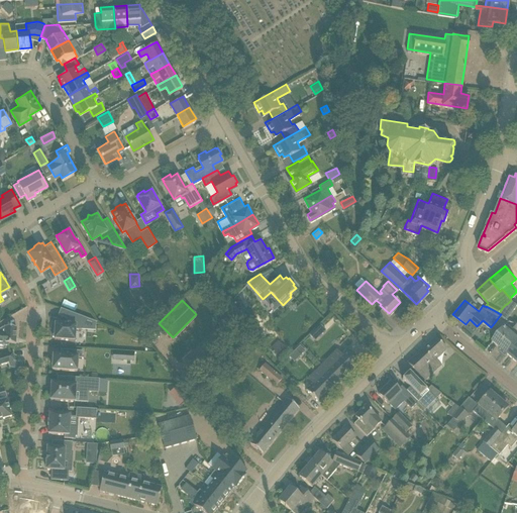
[(147,311),(143,304),(135,308),(139,315),(147,311)]
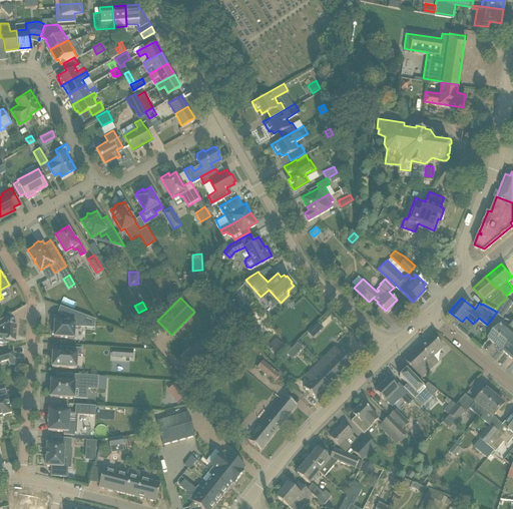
[(52,326),(52,332),(54,332),(54,334),(73,336),(74,325),(80,325),(85,313),(60,304),(57,311),(66,314),(71,316),(70,319),(66,319),(66,320),(65,320),(55,320),(54,326),(52,326)]
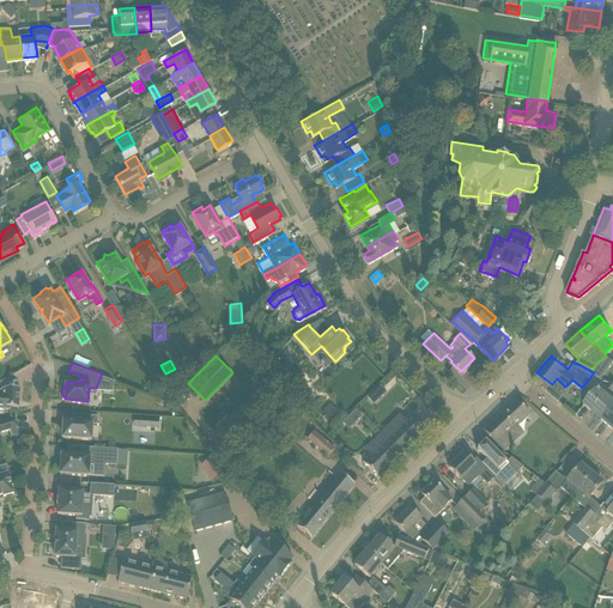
[(380,382),(371,390),(378,396),(386,389),(380,382)]
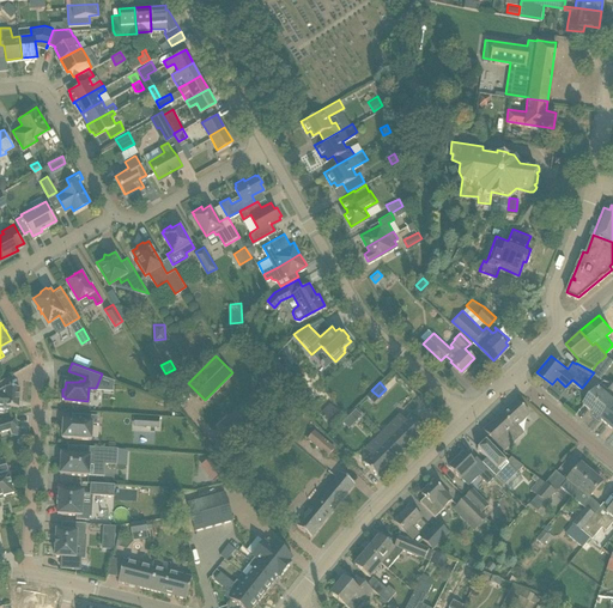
[(612,382),(608,388),(601,382),(600,383),(595,389),(592,393),(584,402),(593,409),(592,412),(599,418),(600,415),(601,417),(610,407),(612,409),(612,382)]
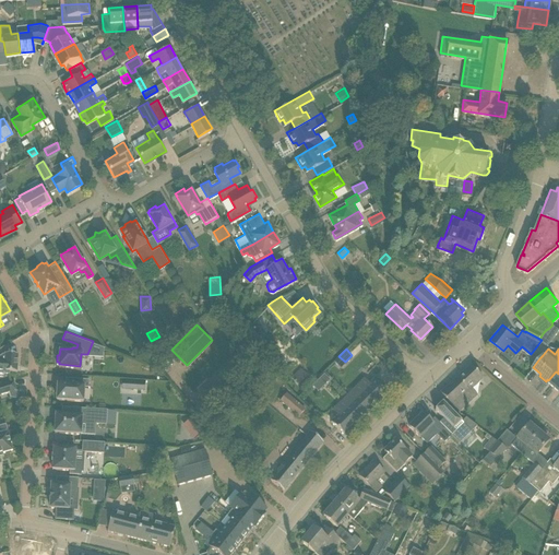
[(7,357),(0,356),(0,372),(8,372),(8,367),(18,367),(18,352),(7,352),(7,357)]
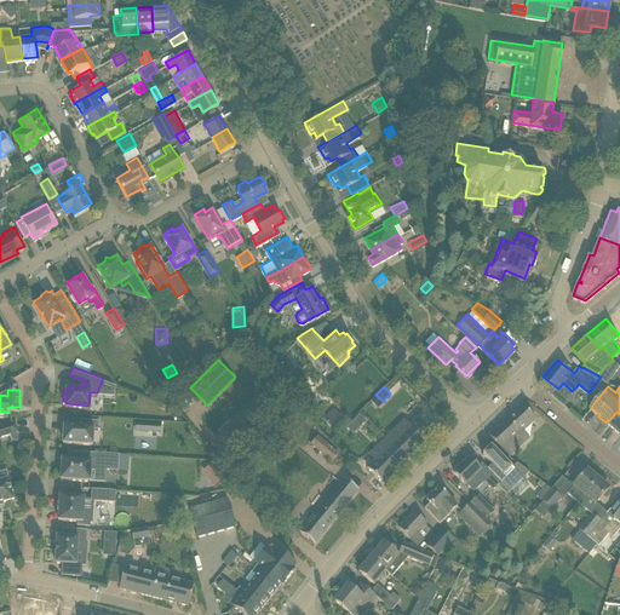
[(256,395),(220,429),(234,443),(269,408),(256,395)]
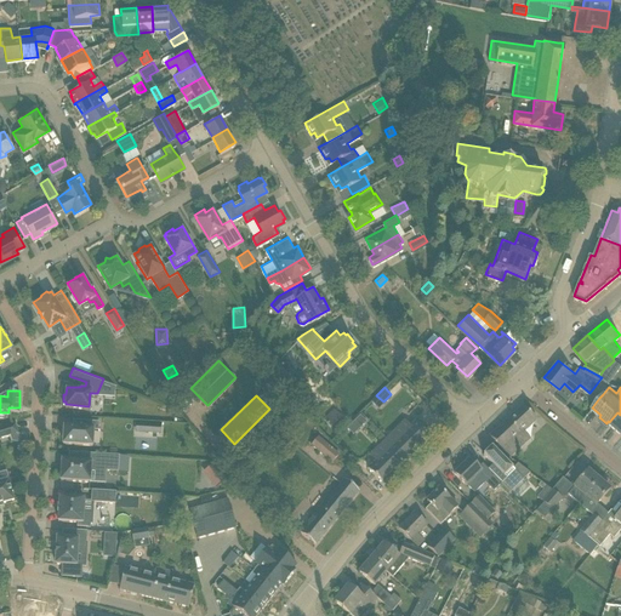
[(489,433),(497,441),(508,452),(528,434),(523,428),(535,417),(522,403),(489,433)]
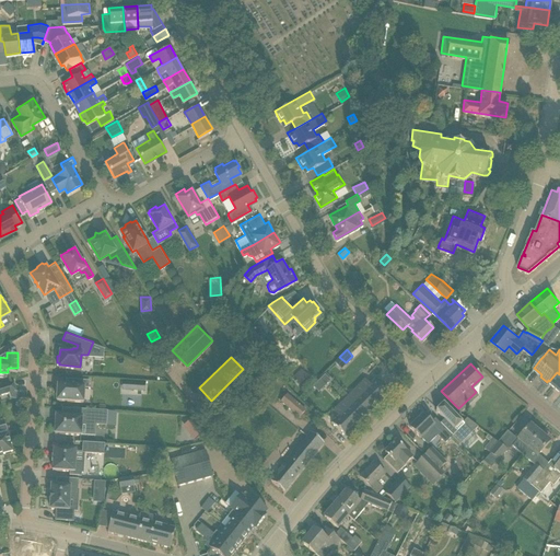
[(291,374),(298,382),(307,373),(301,366),(291,374)]
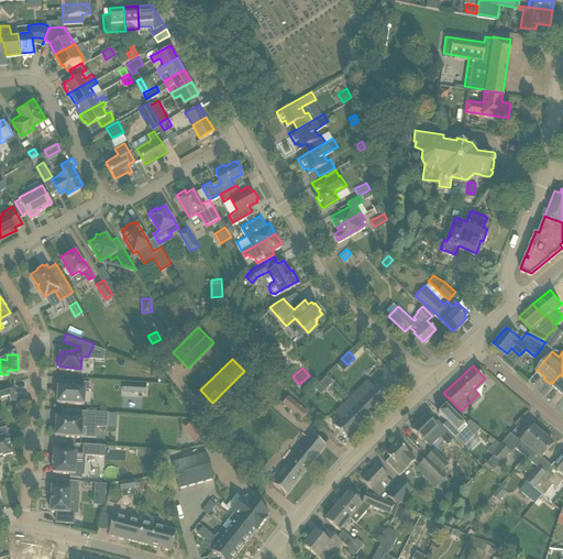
[(327,373),(318,381),(324,387),(332,380),(327,373)]
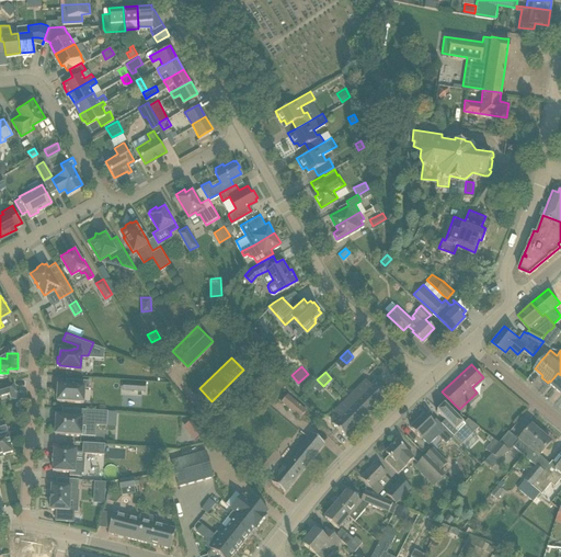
[(550,382),(560,390),(560,375),(558,373),(550,382)]
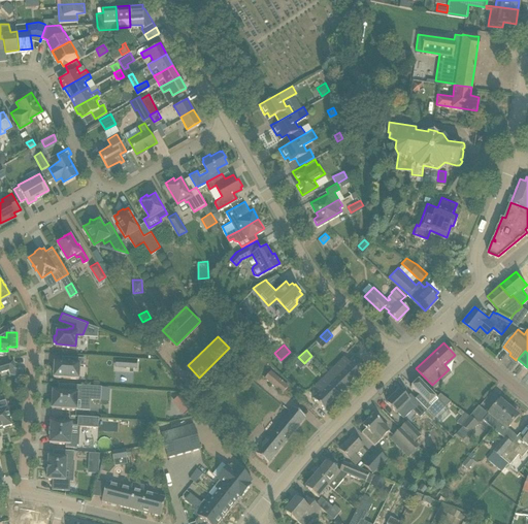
[(52,360),(52,368),(54,369),(54,375),(78,377),(78,363),(84,363),(84,356),(65,355),(65,361),(52,360)]
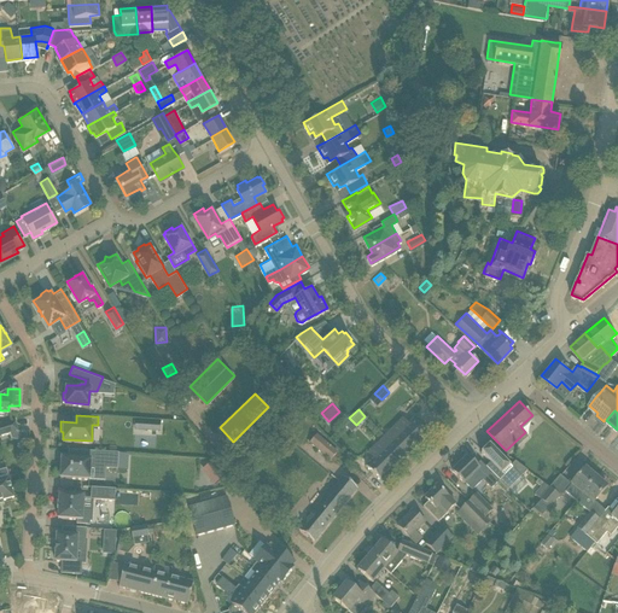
[(414,415),(406,424),(391,438),(385,433),(379,441),(384,445),(366,463),(382,479),(429,431),(414,415)]
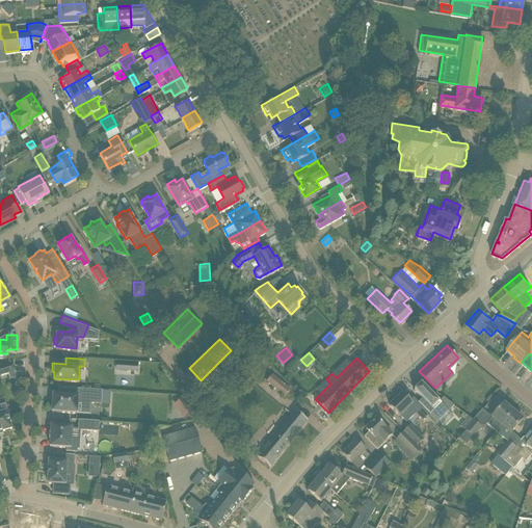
[(125,359),(125,368),(137,368),(137,359),(125,359)]
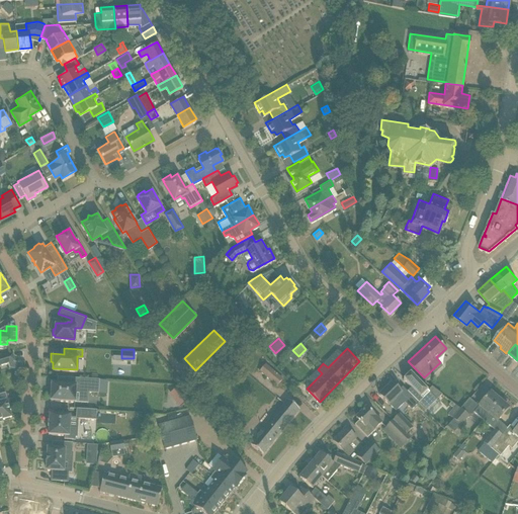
[(12,350),(0,353),(0,362),(15,358),(12,350)]
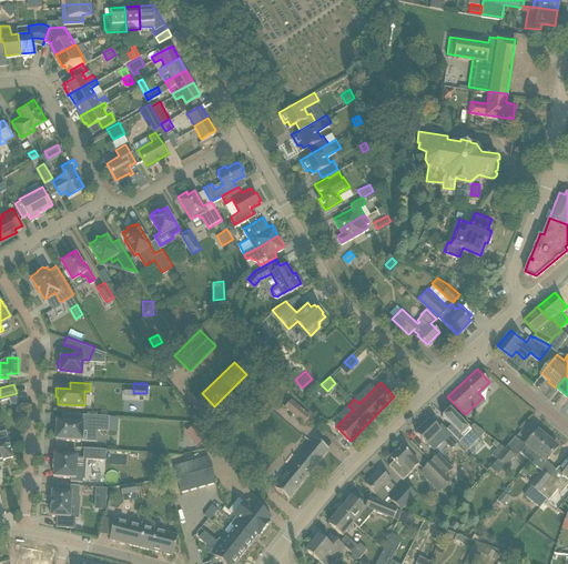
[(291,396),(285,403),(303,420),(310,413),(291,396)]
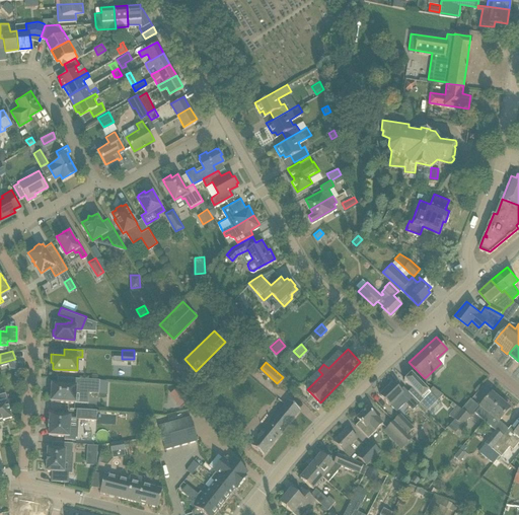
[(437,398),(418,378),(411,371),(403,378),(413,387),(410,391),(422,403),(425,407),(426,409),(437,398)]
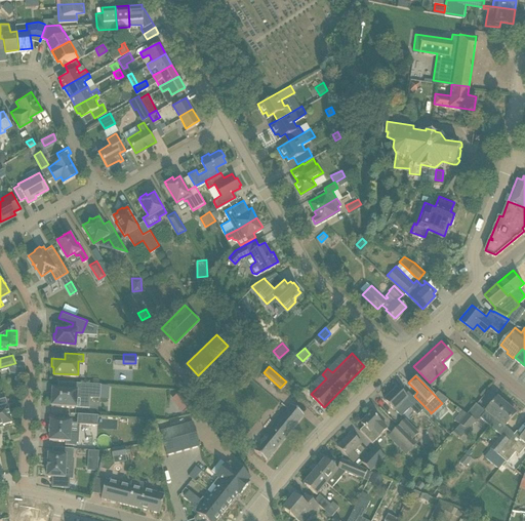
[(76,395),(99,396),(101,383),(71,381),(70,388),(52,387),(51,404),(76,405),(76,395)]
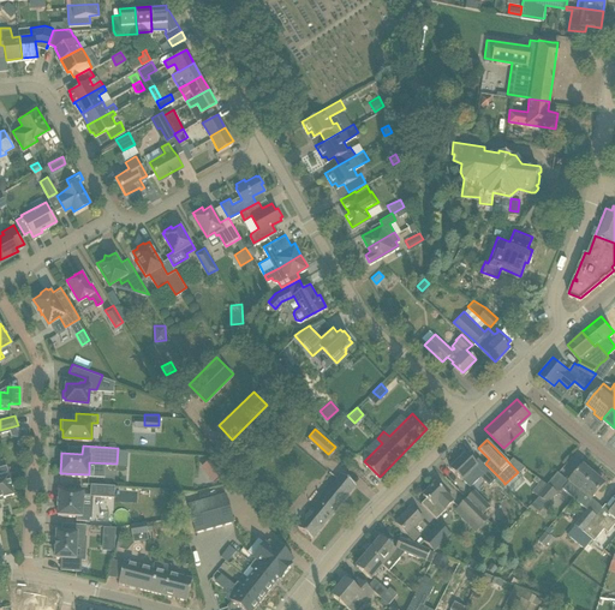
[(465,450),(449,466),(461,477),(469,470),(476,477),(483,470),(465,450)]
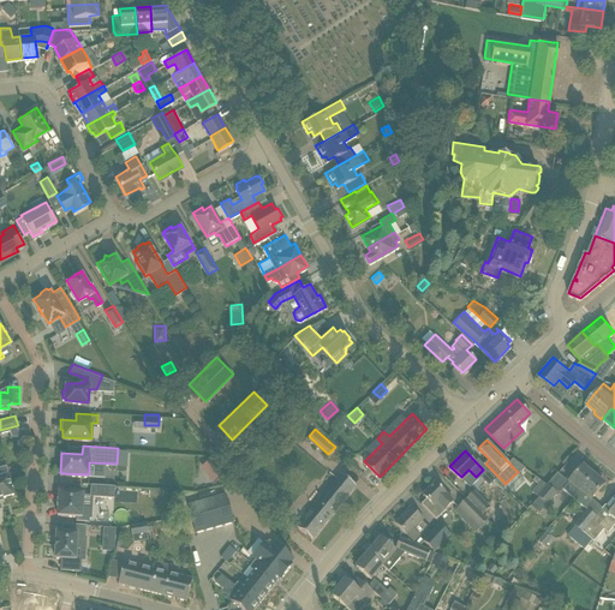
[(219,462),(208,471),(214,478),(225,470),(219,462)]
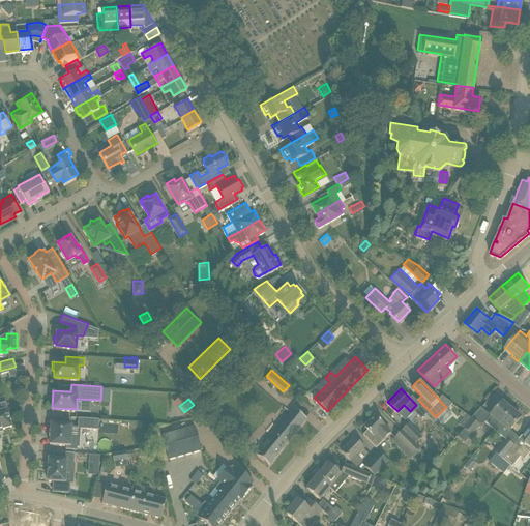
[(501,399),(484,419),(494,427),(510,407),(501,399)]
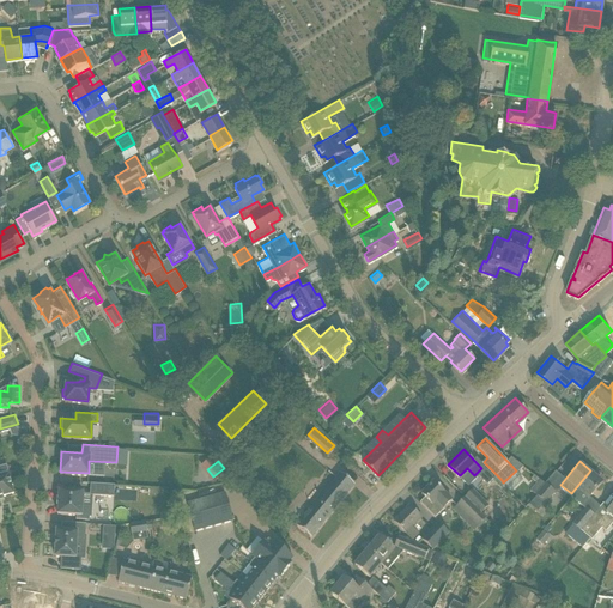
[(353,481),(345,474),(337,468),(307,505),(309,508),(296,523),(302,527),(310,535),(353,481)]
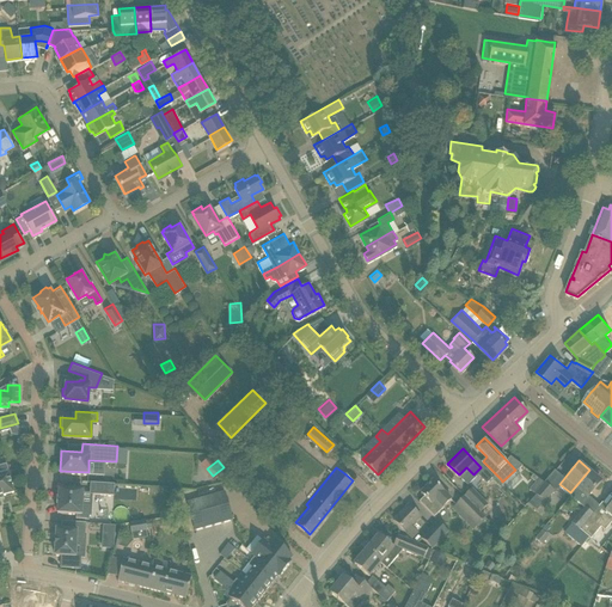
[(0,492),(13,489),(11,482),(13,480),(10,470),(8,470),(0,471),(0,492)]
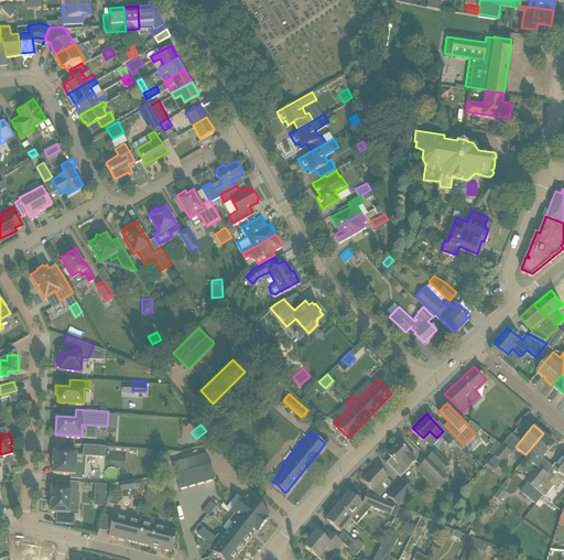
[(543,433),(525,454),(535,463),(553,442),(543,433)]
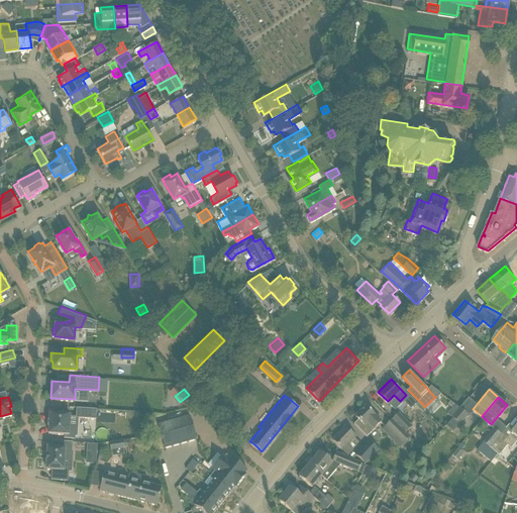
[(447,411),(451,415),(459,406),(455,402),(447,411)]
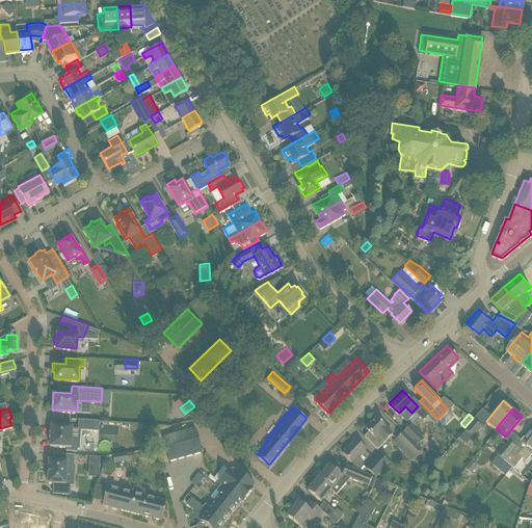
[(386,425),(383,423),(376,416),(366,426),(368,429),(364,433),(377,447),(392,432),(384,425),(386,425)]
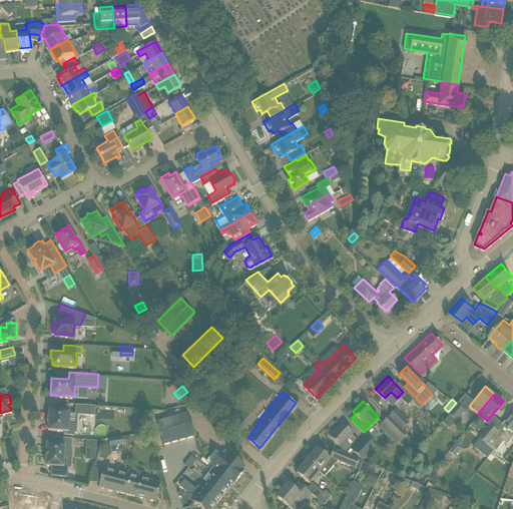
[(75,402),(75,412),(95,413),(95,403),(75,402)]
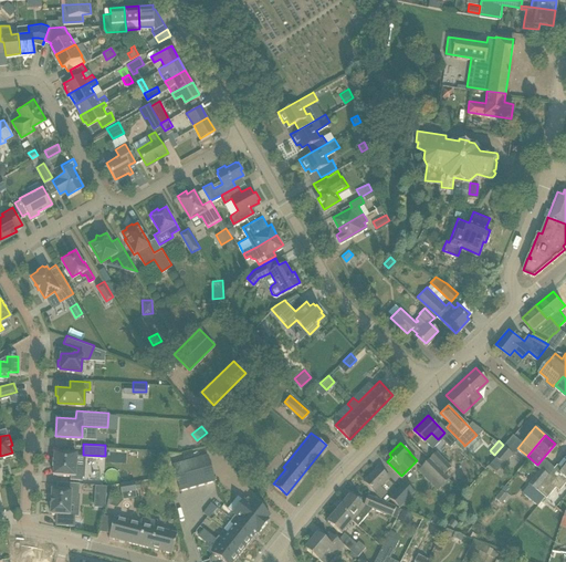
[(504,462),(512,451),(503,445),(494,455),(495,455),(503,461),(504,462)]
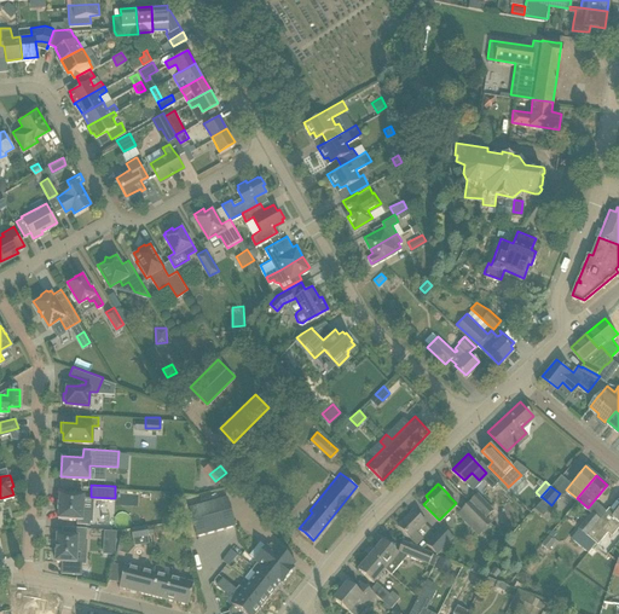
[(76,522),(87,522),(87,519),(91,519),(92,508),(82,507),(84,493),(59,492),(58,502),(58,500),(57,508),(58,508),(58,516),(76,517),(76,522)]
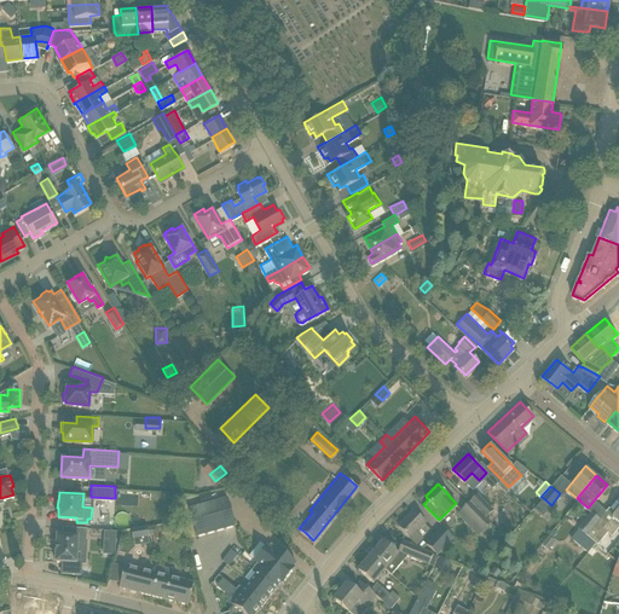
[(470,499),(478,508),(486,515),(493,509),(478,492),(470,499)]
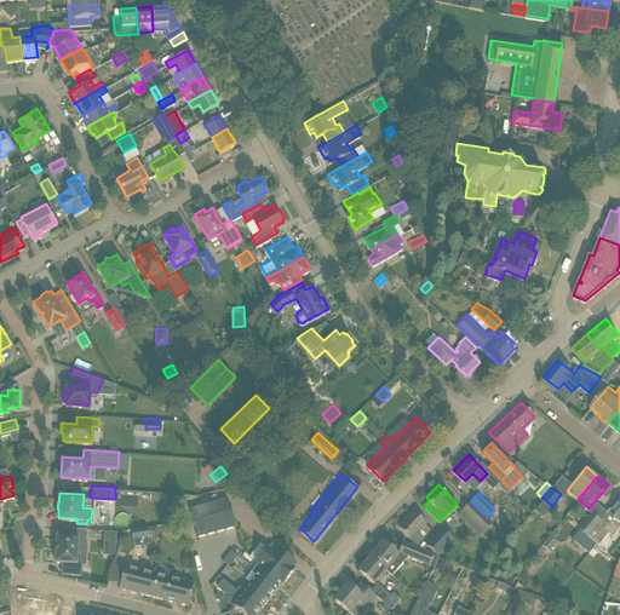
[(188,505),(195,534),(234,523),(227,494),(188,505)]
